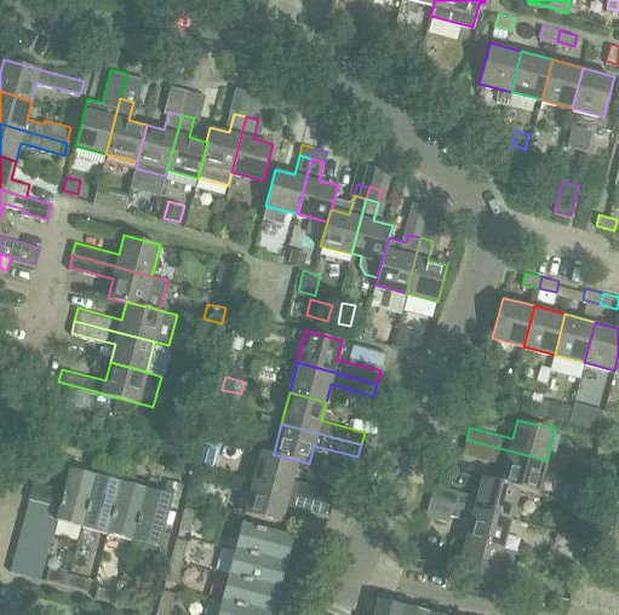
[(538,492),(546,460),(466,440),(463,452),(506,464),(502,481),(519,487),(538,492)]
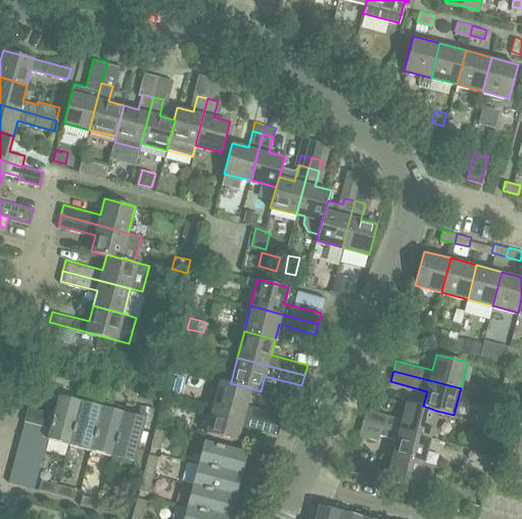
[(221,380),(214,406),(281,424),(283,413),(246,404),(250,388),(230,383),(231,382),(221,380)]
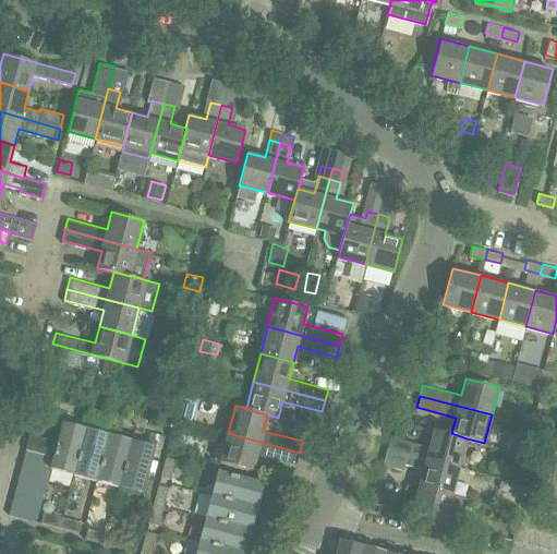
[(50,467),(74,473),(86,426),(87,428),(89,421),(81,419),(79,425),(62,421),(53,455),(50,467)]
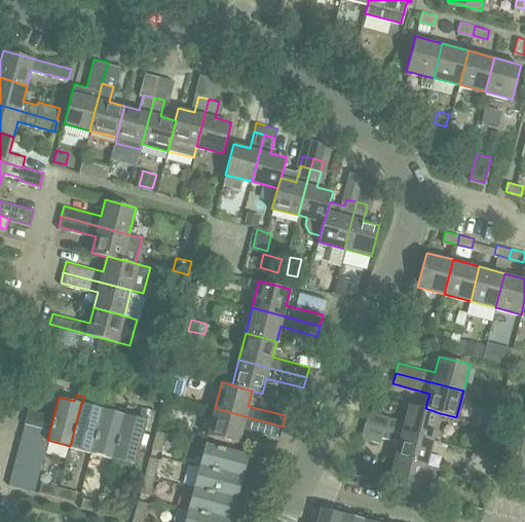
[(70,446),(91,451),(103,408),(104,408),(105,402),(98,400),(96,406),(82,403),(81,402),(70,446)]
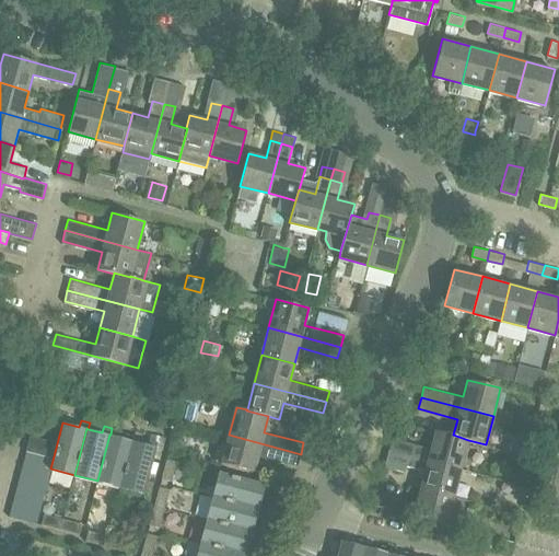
[(392,437),(389,448),(461,466),(468,440),(453,435),(435,430),(431,447),(392,437)]
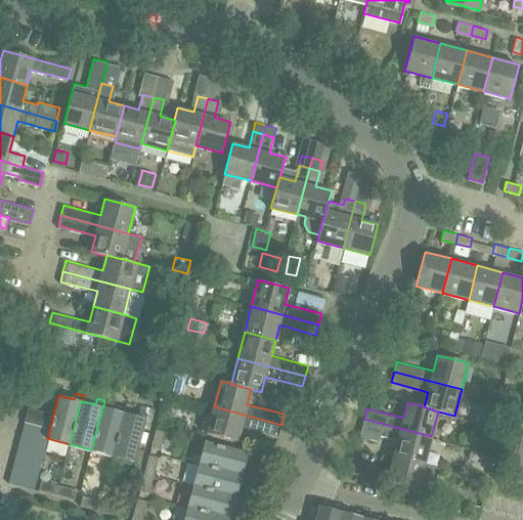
[(91,449),(113,456),(124,413),(125,413),(126,406),(119,404),(117,410),(103,406),(102,406),(91,449)]
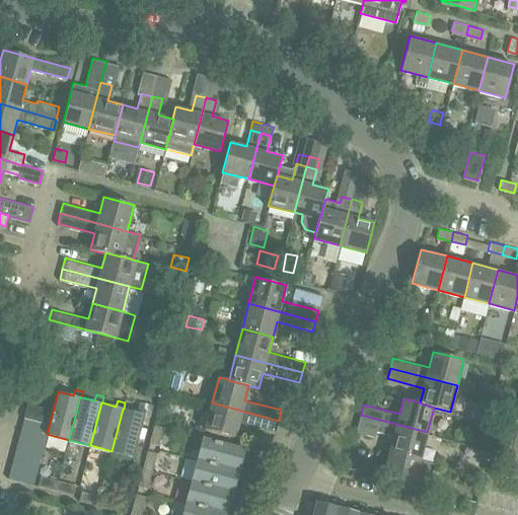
[(24,417),(46,422),(50,408),(28,401),(24,416),(24,417)]
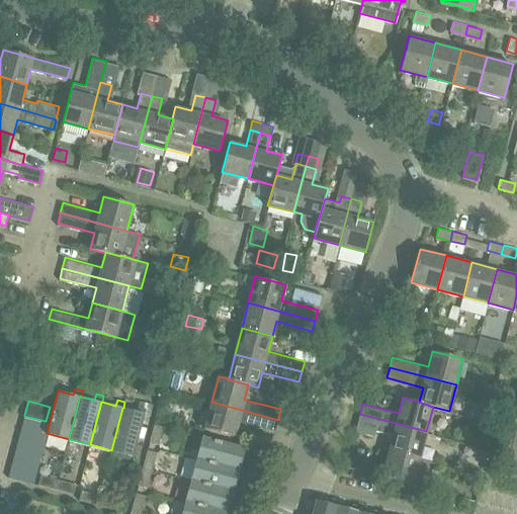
[(275,430),(278,420),(211,402),(204,428),(235,436),(239,420),(275,430)]
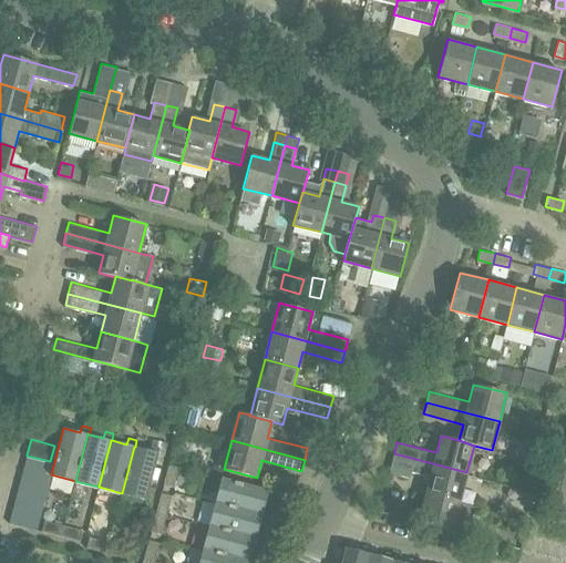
[(150,450),(135,447),(134,447),(122,493),(146,499),(160,446),(152,443),(150,450)]
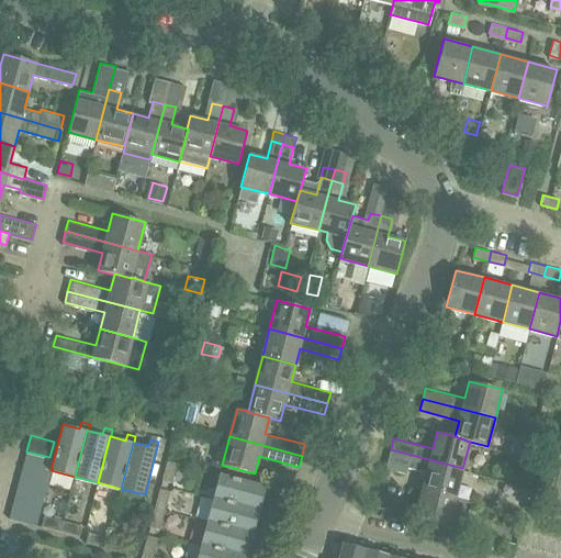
[(456,495),(462,468),(391,449),(388,460),(427,471),(423,488),(456,495)]
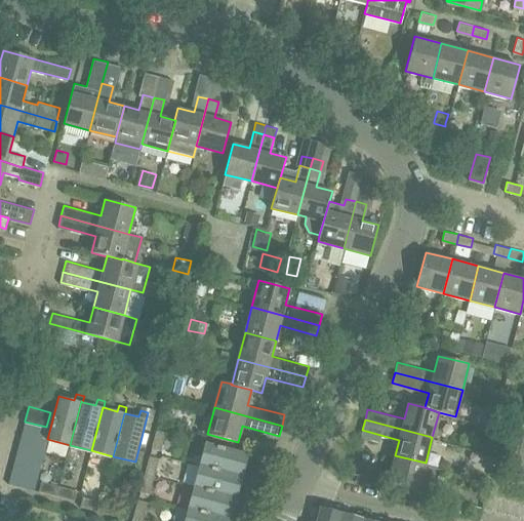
[(24,434),(47,440),(47,439),(50,428),(46,427),(25,422),(27,423),(24,434)]
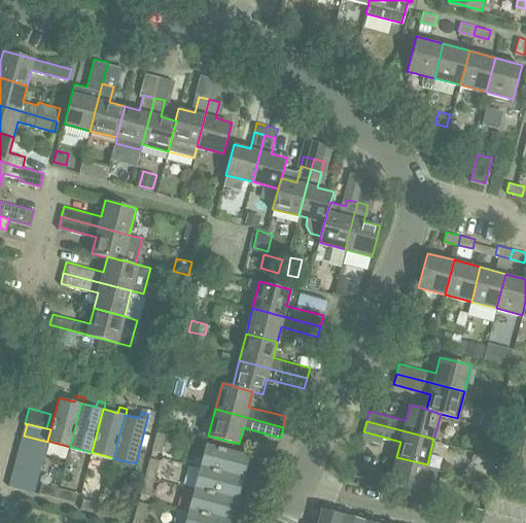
[(158,429),(152,448),(162,450),(167,432),(158,429)]
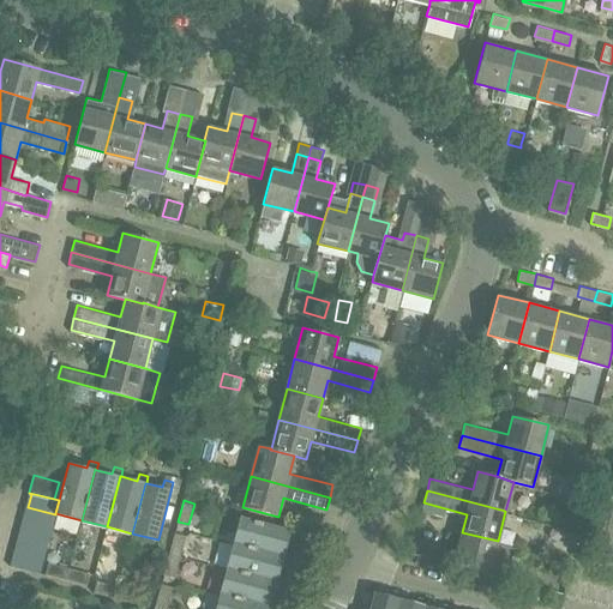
[(52,529),(55,514),(28,507),(24,520),(22,520),(52,529)]
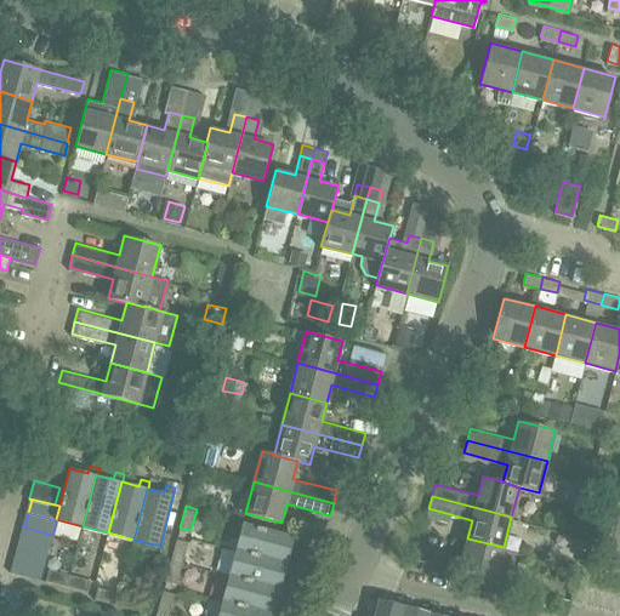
[(244,522),(237,548),(286,562),(286,563),(294,565),(297,555),(289,553),(294,536),(244,522)]
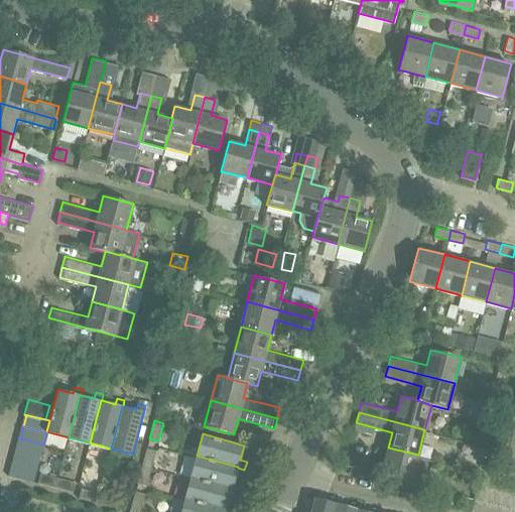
[(15,450),(40,456),(43,444),(18,437),(18,438),(20,438),(17,450),(15,449),(15,450)]
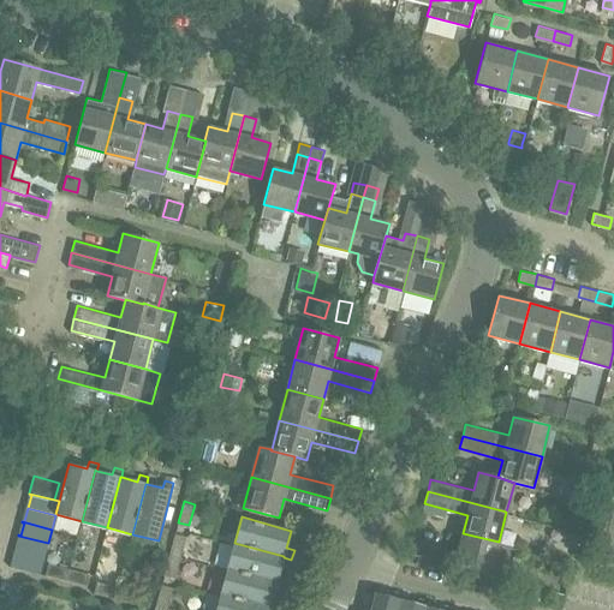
[(176,532),(170,552),(182,556),(186,534),(176,532)]
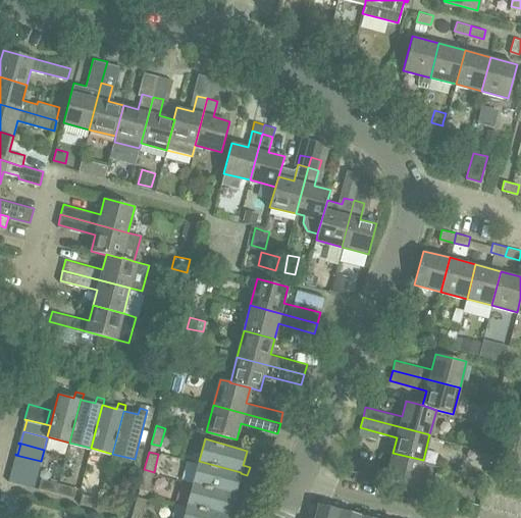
[(423,460),(393,453),(388,467),(352,458),(349,469),(416,486),(423,460)]
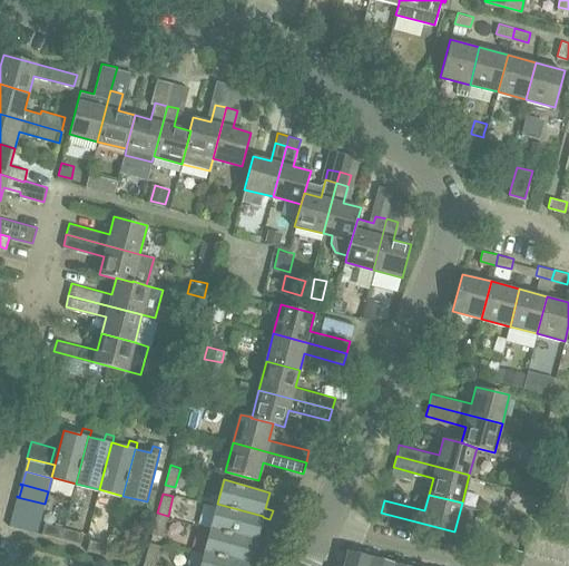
[(19,498),(16,510),(41,517),(45,504),(17,497),(19,498)]
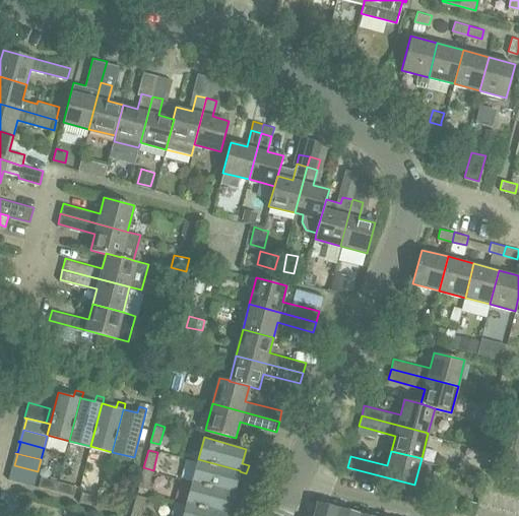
[(198,459),(192,480),(235,492),(234,493),(241,495),(243,487),(236,485),(240,471),(240,470),(198,459)]
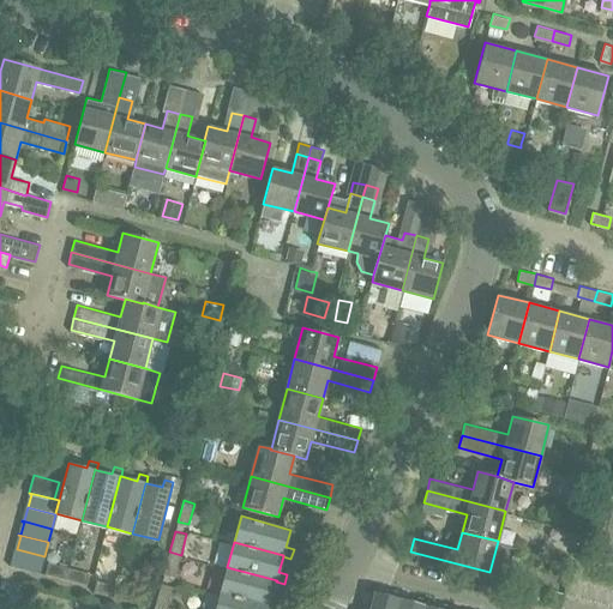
[(11,564),(41,571),(44,556),(17,549),(13,562),(11,561),(11,564)]
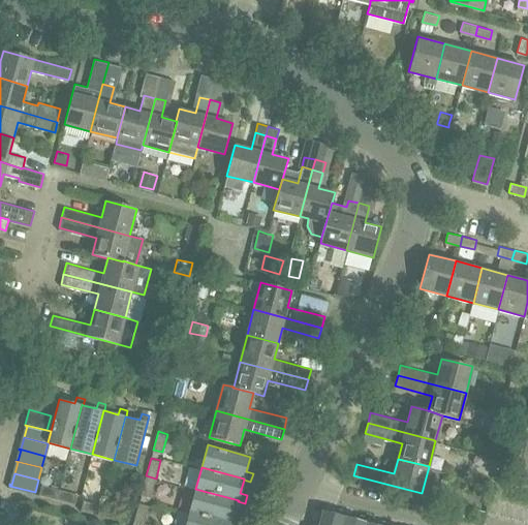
[(146,475),(142,494),(151,496),(156,479),(146,475)]
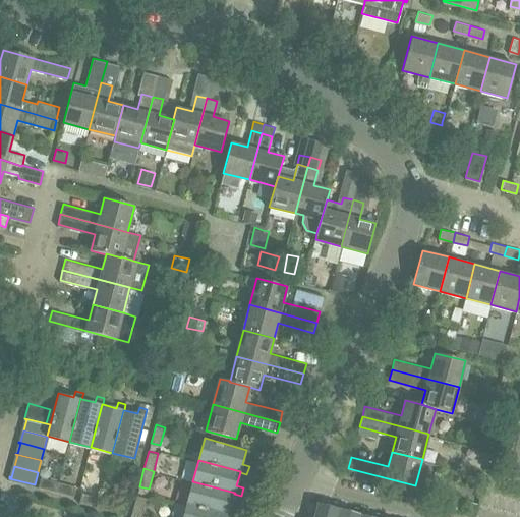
[(41,476),(39,485),(56,491),(59,480),(41,476)]
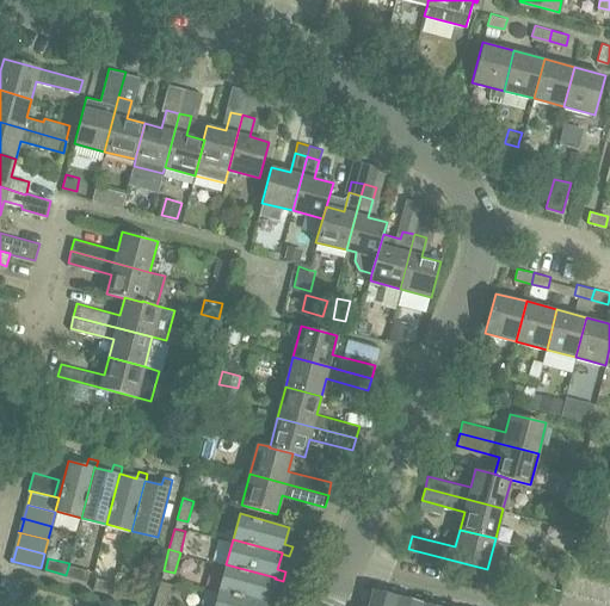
[(66,575),(86,580),(90,569),(69,563),(66,575)]
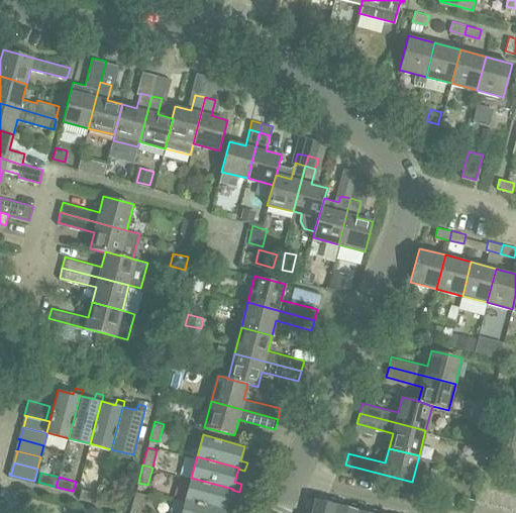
[(229,503),(232,490),(233,489),(191,478),(185,499),(227,510),(227,511),(232,512),(233,512),(235,505),(229,503)]
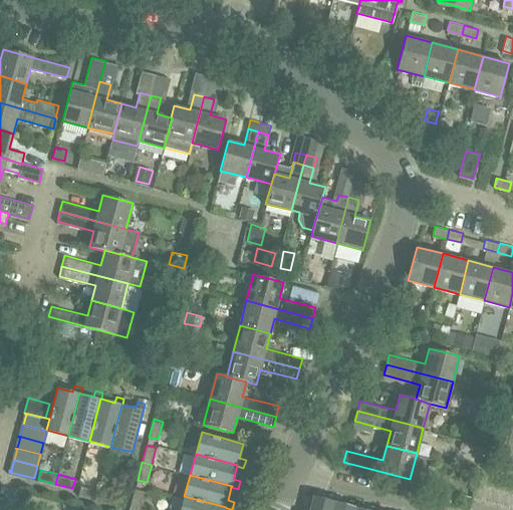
[(78,494),(96,499),(98,490),(81,485),(78,494)]
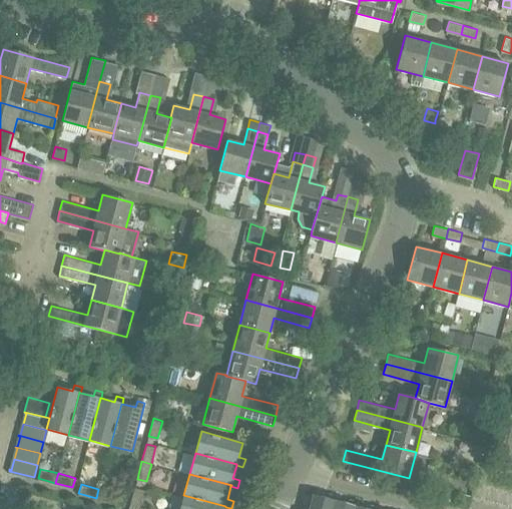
[(118,485),(113,502),(123,505),(127,487),(118,485)]
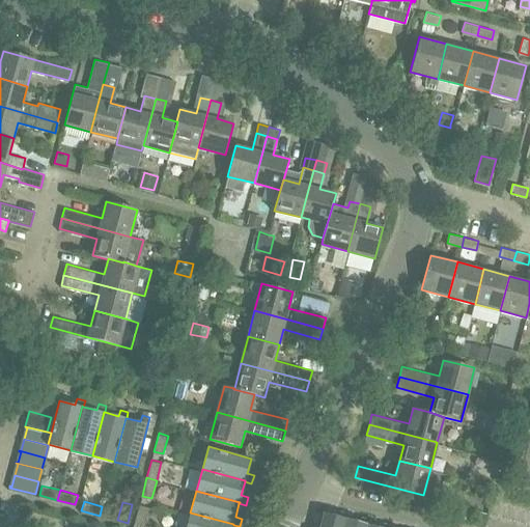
[(135,521),(144,524),(149,506),(140,503),(135,521)]
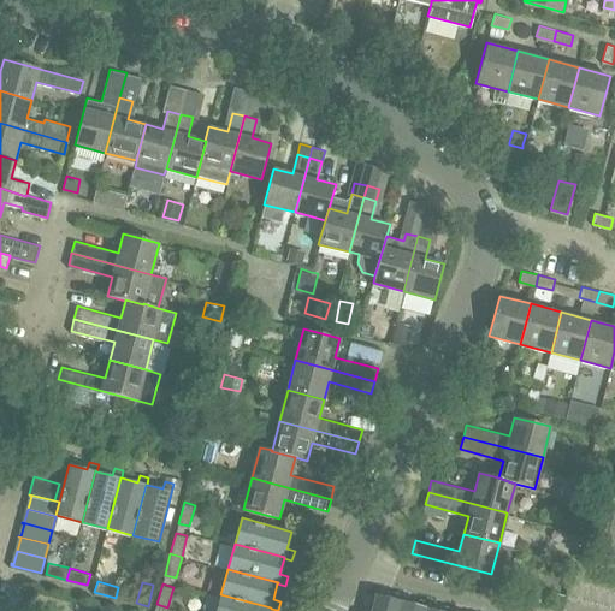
[(397,610),(401,600),(402,600),(404,593),(395,591),(392,598),(376,593),(370,610),(397,610)]
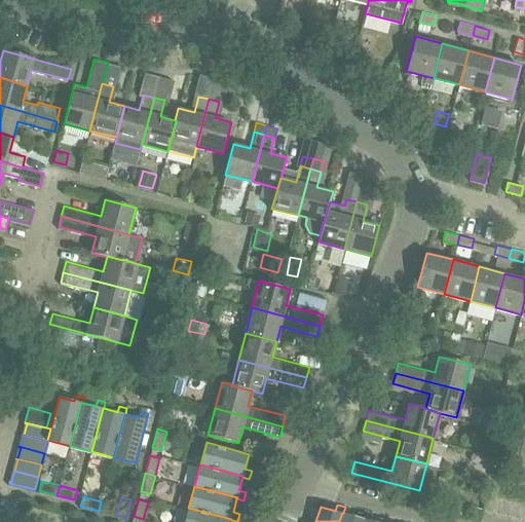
[(230,521),(231,520),(231,519),(188,508),(184,521),(230,521)]
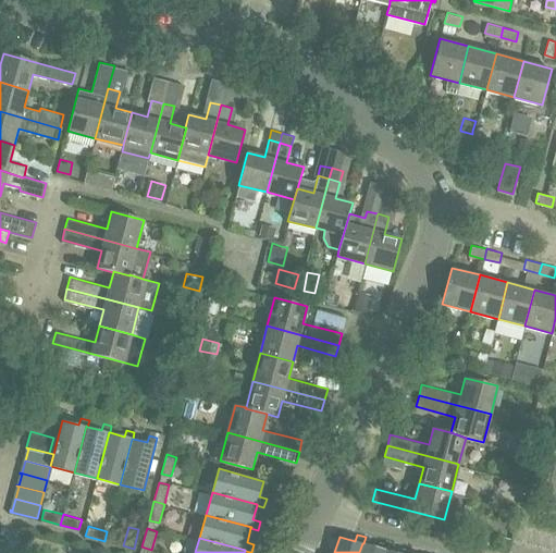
[(378,548),(363,543),(362,543),(359,552),(384,552),(385,549),(386,550),(388,543),(380,541),(378,548)]
